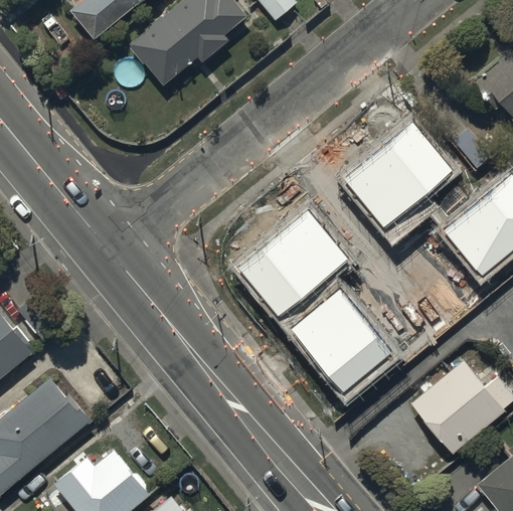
[(82,0),(70,10),(94,40),(144,0),(82,0)]
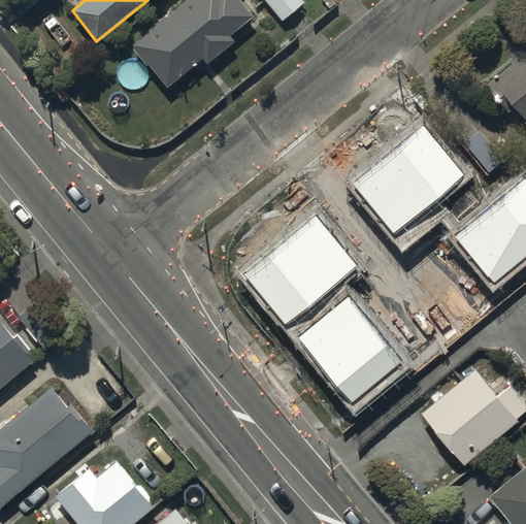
[(149,65),(166,88),(202,59),(207,64),(235,42),(230,36),(253,17),(239,0),(187,0),(130,45),(146,66),(149,65)]
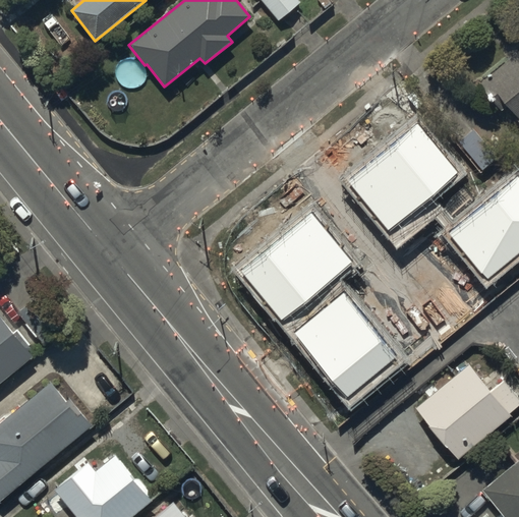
[(260,0),(277,19),(300,0),(260,0)]
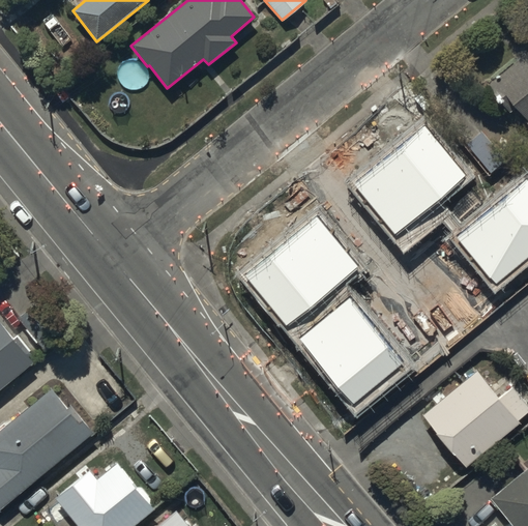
[(527,50),(485,86),(505,112),(511,107),(527,127),(527,50)]
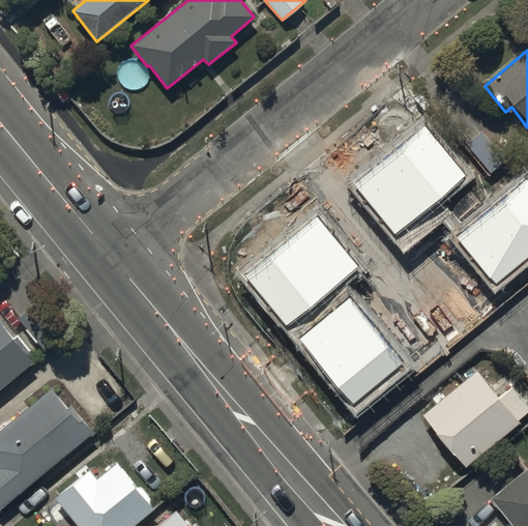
[(478,129),(465,140),(490,172),(504,161),(478,129)]
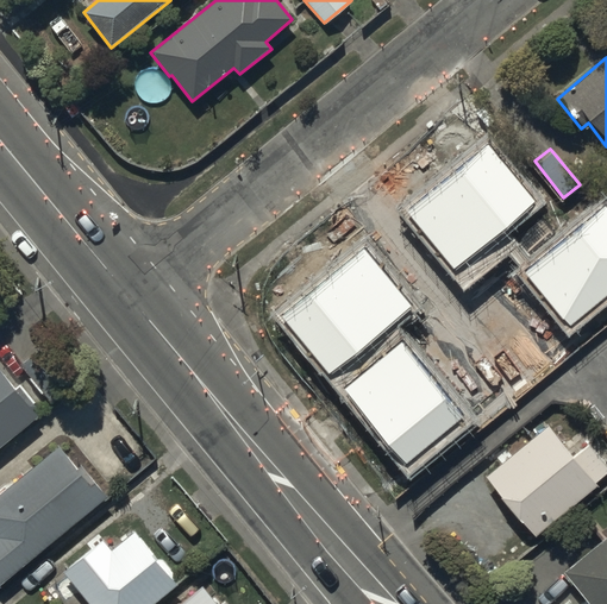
[(517,163),(487,187),(519,227),(549,203),(517,163)]
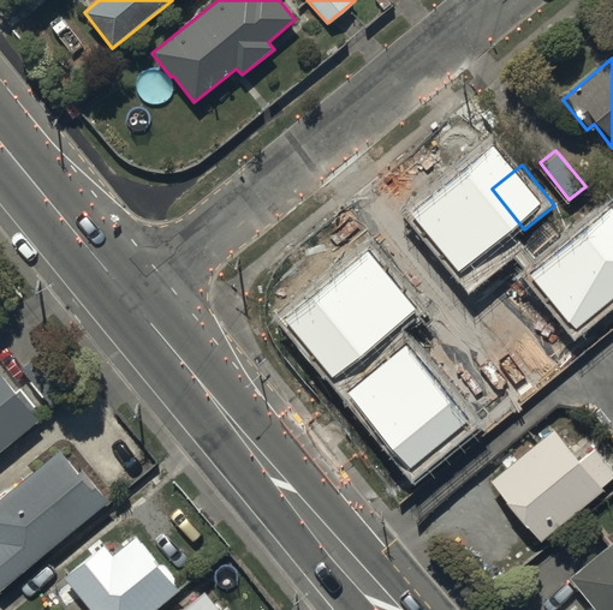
[(357,262),(334,281),(385,340),(462,275),(411,215),(398,225),(391,216),(359,243),(367,251),(356,261),(357,262)]
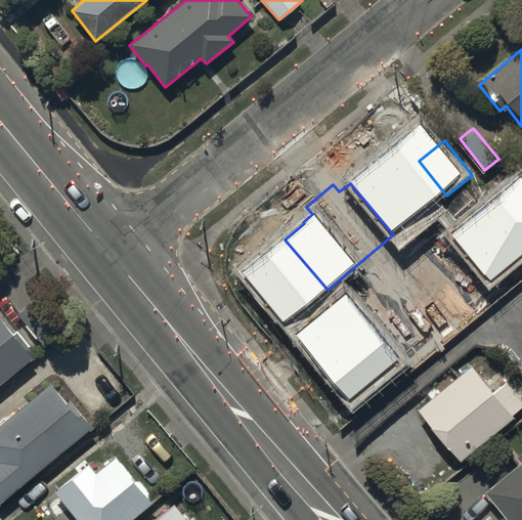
[(495,219),(474,195),(431,231),(452,256),(495,219)]
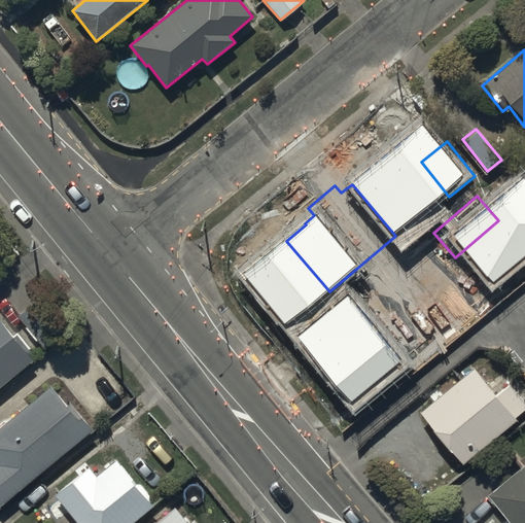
[(524,277),(524,259),(502,233),(477,254),(508,291),(524,277)]
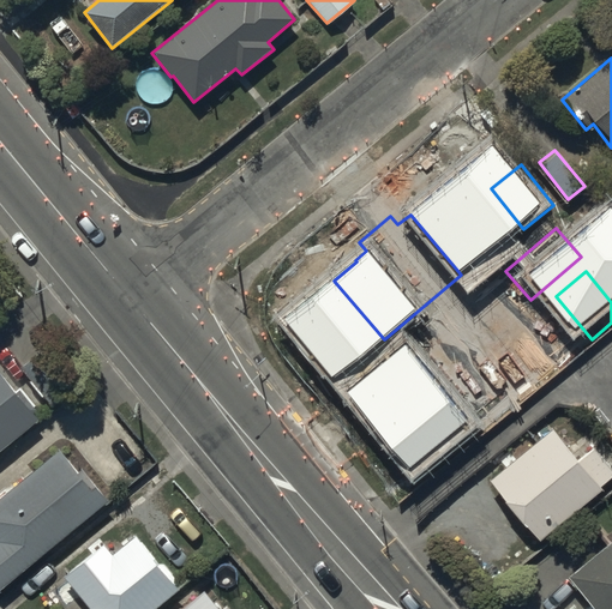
[(466,445),(561,366),(534,333),(526,341),(502,312),(415,385),(466,445)]
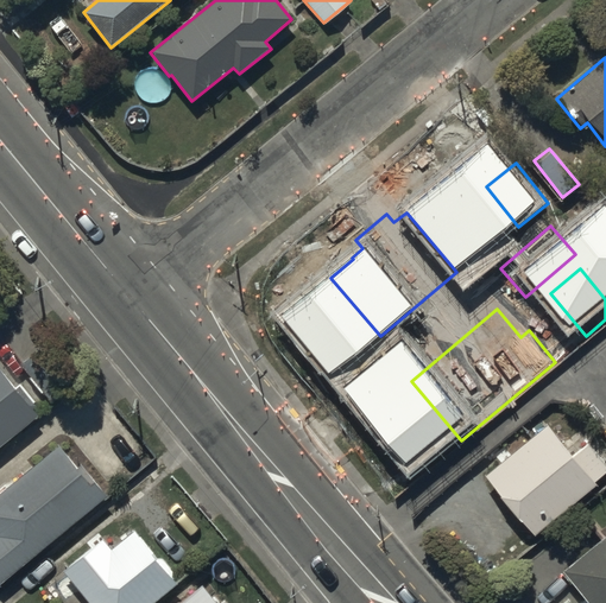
[(0,444),(37,417),(31,410),(39,402),(19,379),(13,383),(0,367),(0,444)]
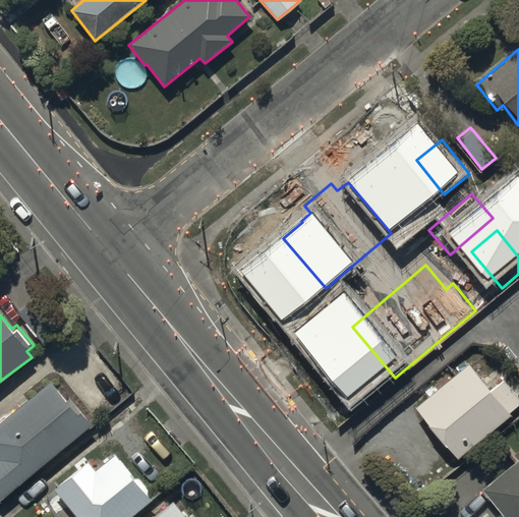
[(469,364),(415,409),(457,459),(509,416),(508,415),(518,405),(518,403),(500,382),(489,390),(469,364)]
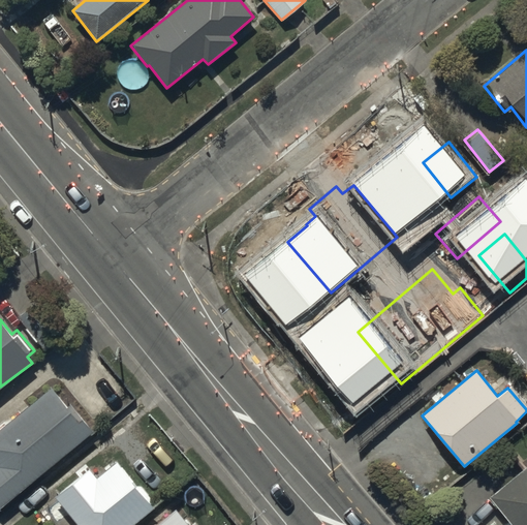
[(0,506),(93,432),(68,403),(64,406),(50,389),(0,428),(0,506)]
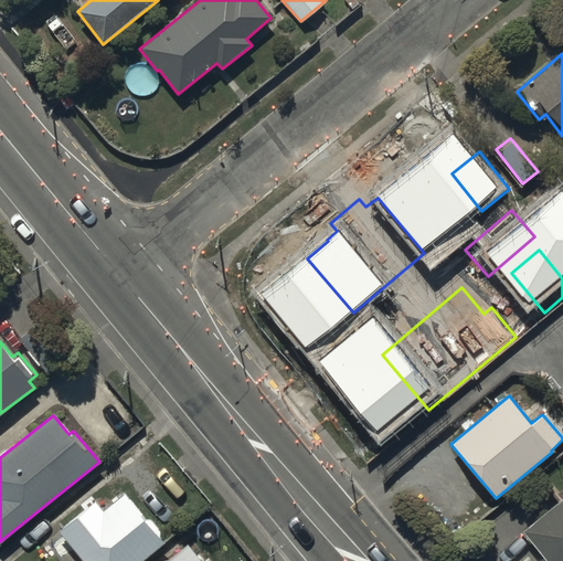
[(142,560),(165,543),(123,493),(102,509),(95,501),(59,532),(83,560),(142,560)]
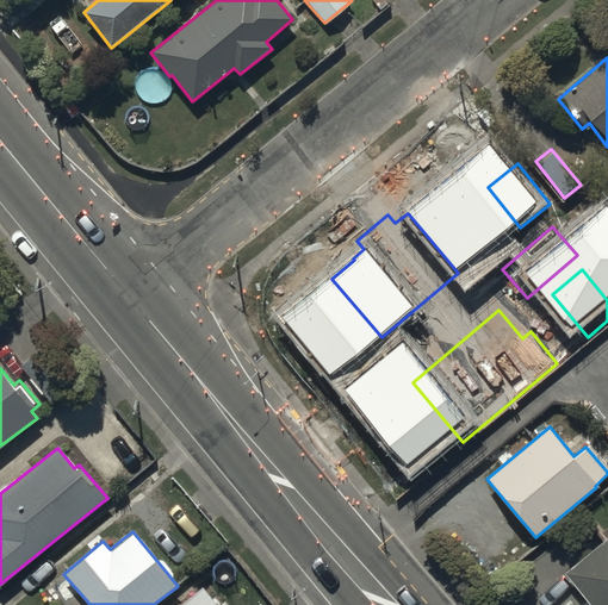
[(607,604),(607,537),(564,574),(589,604),(607,604)]
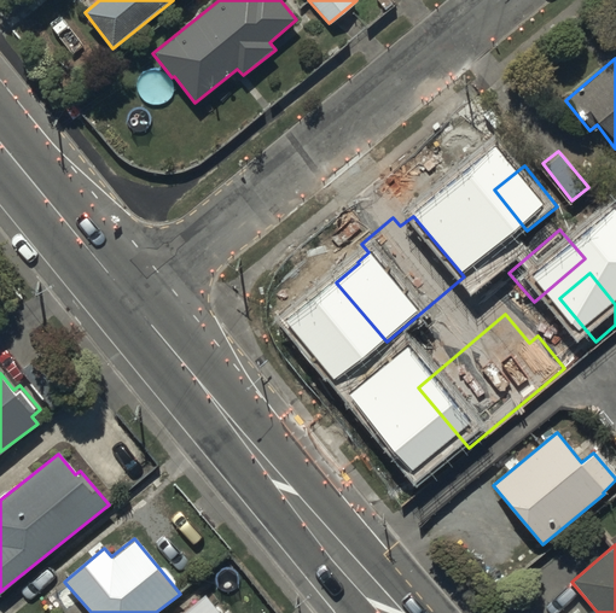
[(216,612),(203,596),(181,612),(216,612)]
